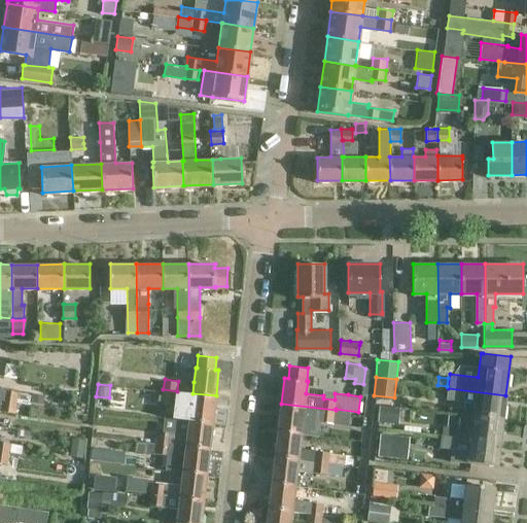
[(32,392),(18,390),(0,387),(0,397),(18,401),(30,403),(32,392)]
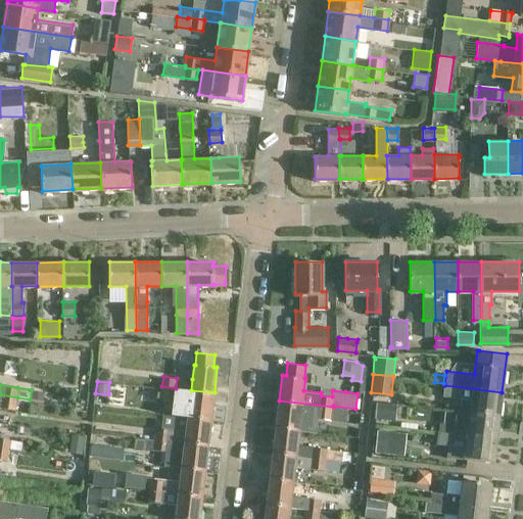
[(500,415),(502,392),(444,385),(443,395),(471,398),(469,412),(500,415)]
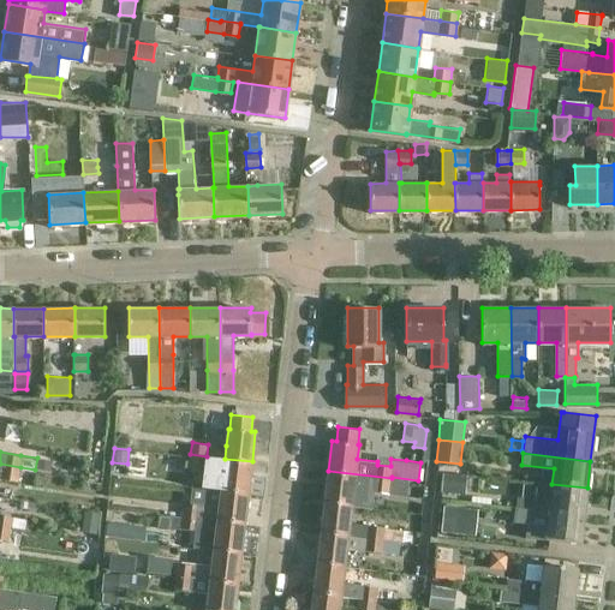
[(191,471),(190,485),(220,489),(249,492),(252,461),(225,459),(193,455),(192,467),(191,471)]
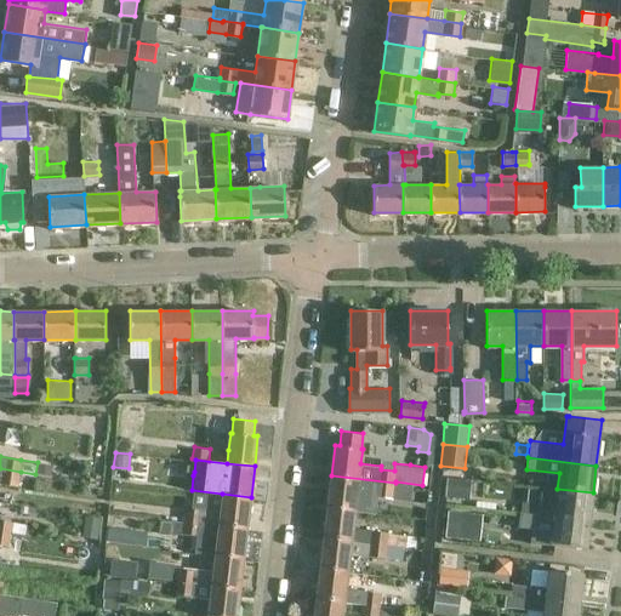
[(0,482),(18,485),(21,472),(0,468),(0,482)]
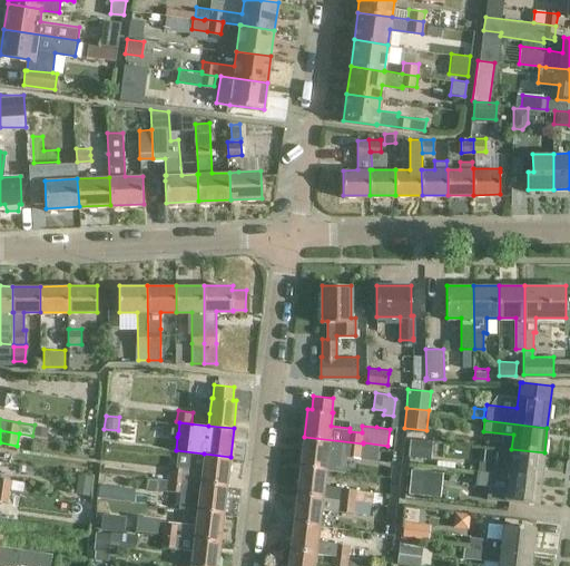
[(304,437),(301,465),(326,468),(345,470),(346,461),(347,454),(360,455),(370,457),(371,446),(363,445),(363,443),(304,437)]
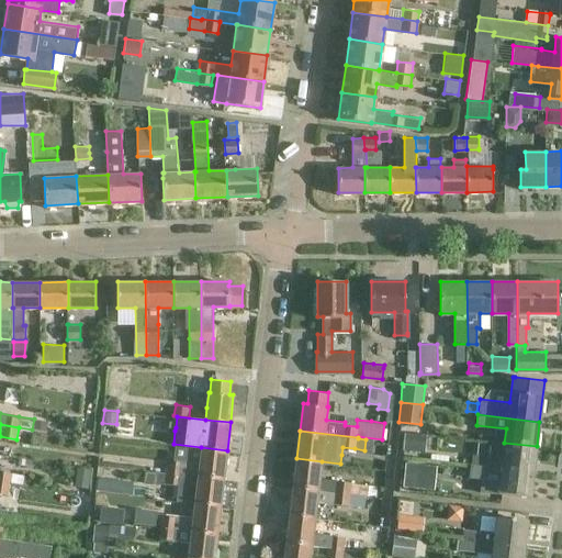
[(404,431),(403,448),(424,450),(426,433),(404,431)]
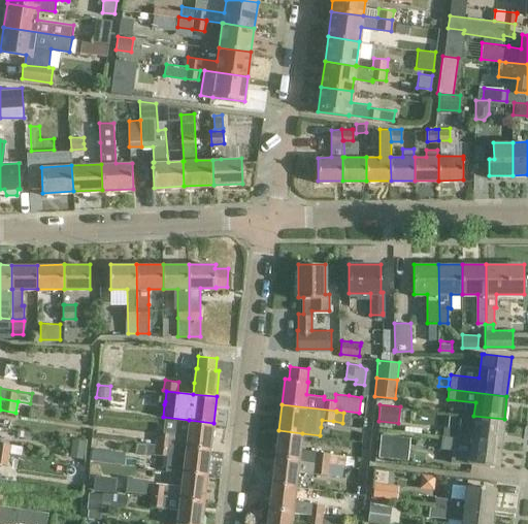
[(501,441),(504,419),(473,416),(472,427),(460,425),(460,428),(443,425),(442,435),(501,441)]
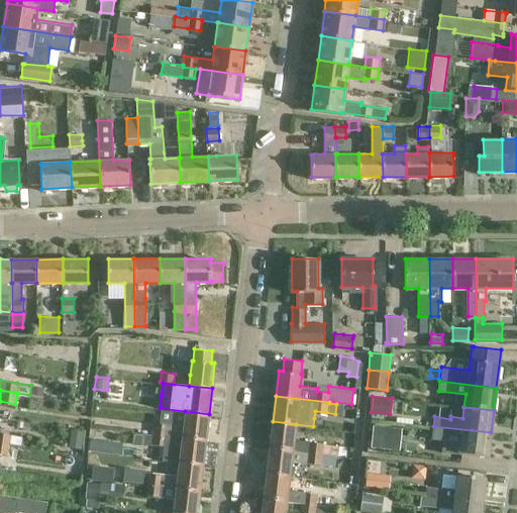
[(156,422),(154,433),(167,435),(168,435),(182,436),(206,439),(209,414),(185,411),(162,409),(161,419),(161,423),(156,422)]
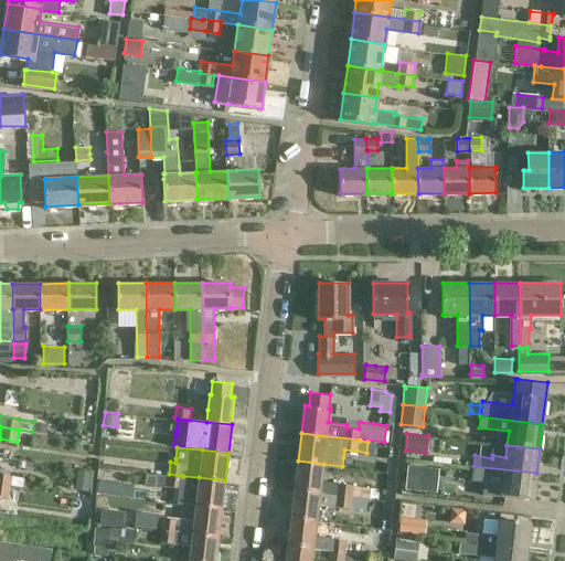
[(298,461),(295,488),(369,497),(379,498),(380,487),(321,479),(323,464),(298,461)]
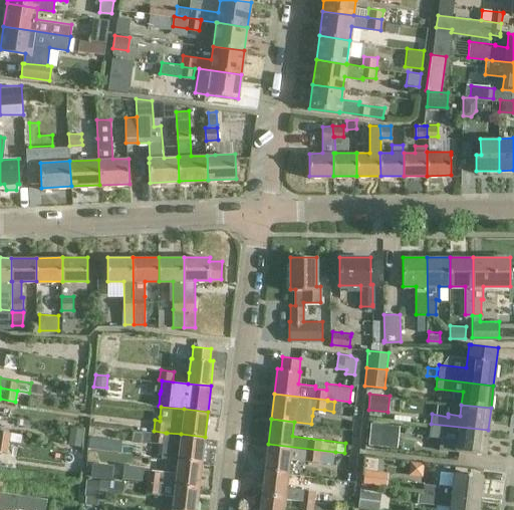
[(386,436),(387,424),(370,422),(368,443),(384,445),(386,436)]
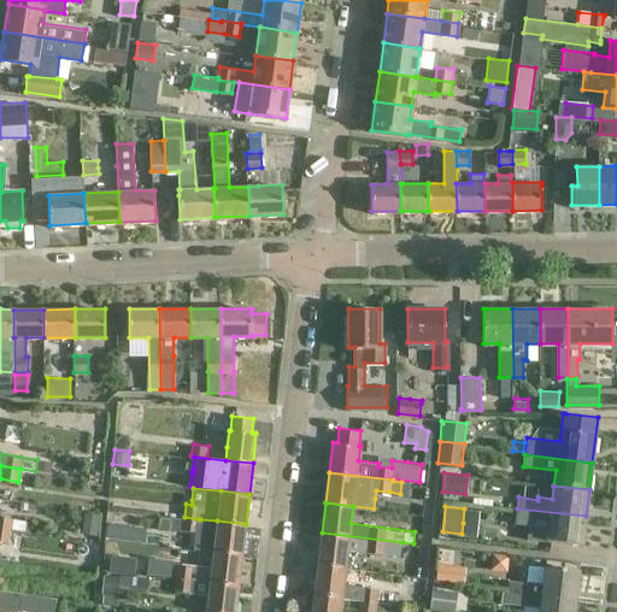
[(586,516),(517,508),(512,507),(510,517),(516,518),(516,521),(548,525),(547,540),(582,543),(586,516)]
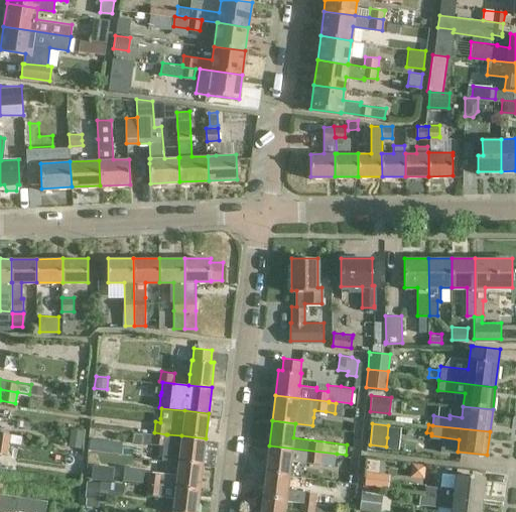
[(0,430),(0,440),(9,442),(11,432),(0,430)]
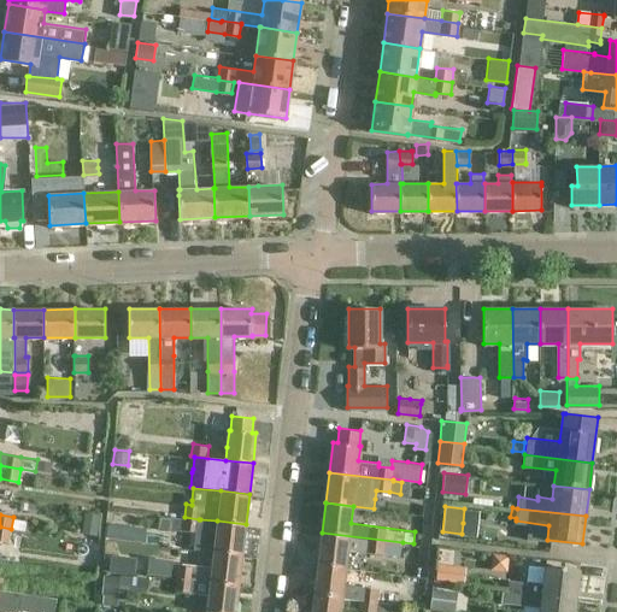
[(158,515),(156,528),(170,530),(172,516),(158,515)]
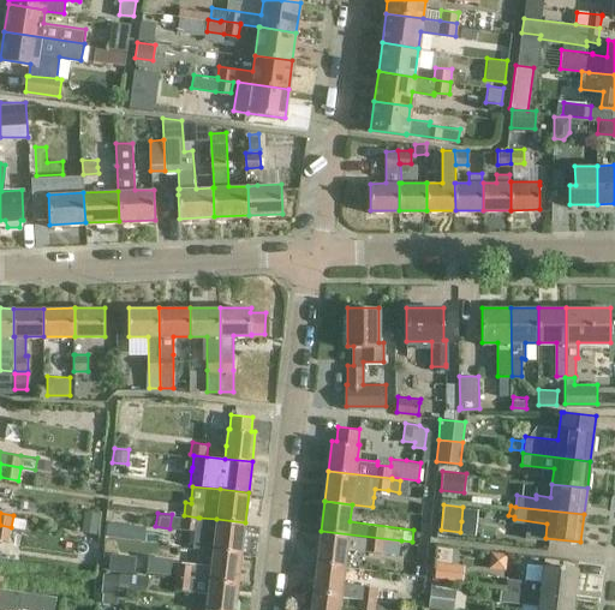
[(184,515),(181,527),(190,528),(195,530),(197,530),(198,518),(184,515)]
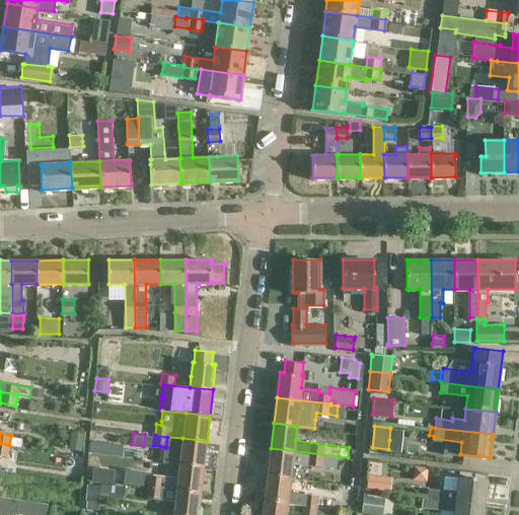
[(162,459),(162,461),(179,463),(204,466),(207,441),(182,438),(168,437),(167,437),(166,447),(164,447),(162,459)]
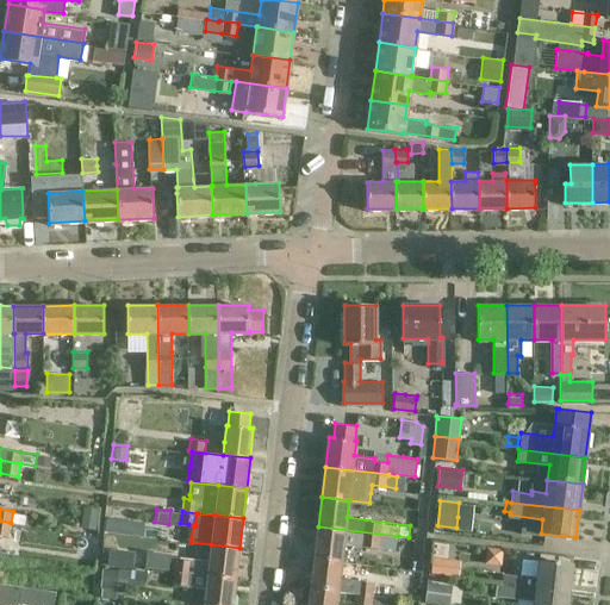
[(0,521),(0,534),(10,535),(11,523),(0,521)]
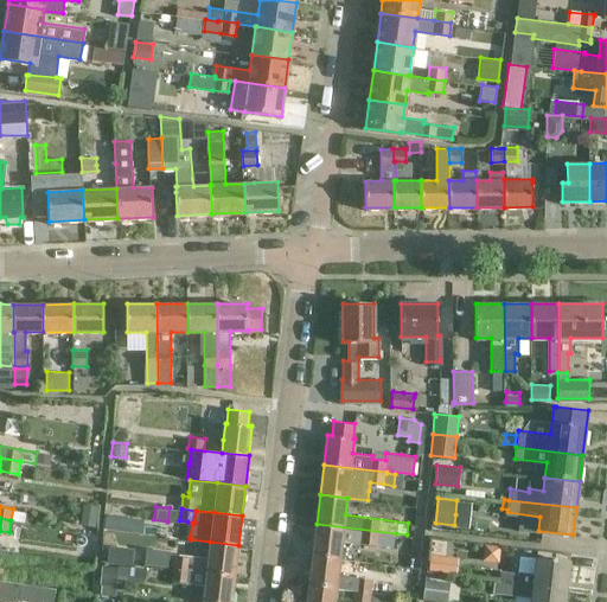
[(317,524),(313,554),(340,557),(343,539),(394,545),(396,533),(317,524)]
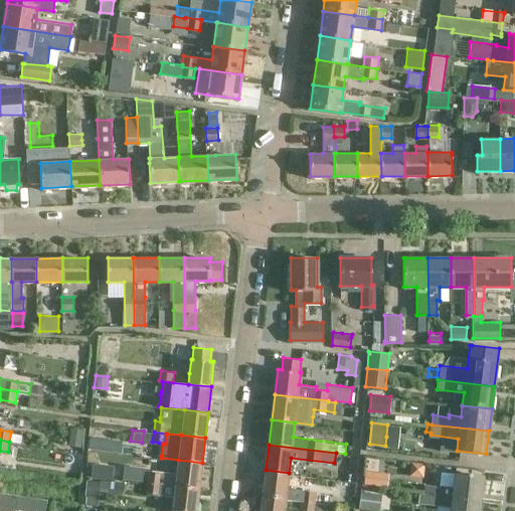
[(147,482),(199,488),(202,463),(178,460),(177,475),(149,471),(147,482)]
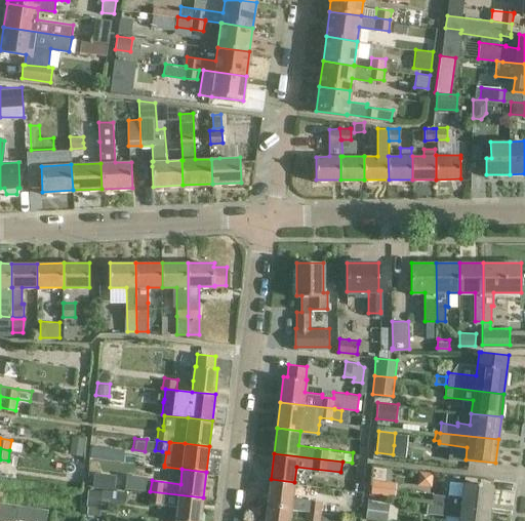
[(432,485),(434,471),(419,470),(417,484),(432,485)]
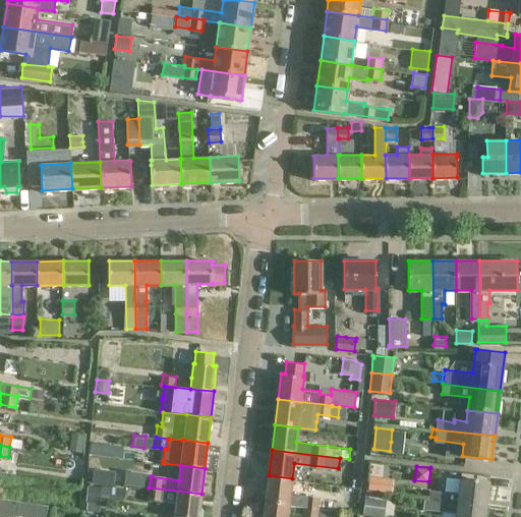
[(368,487),(388,491),(392,491),(393,477),(370,474),(368,487)]
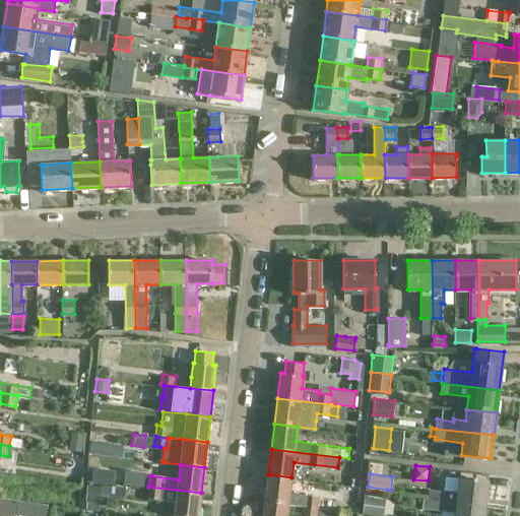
[(268,474),(265,501),(288,503),(304,505),(318,507),(335,509),(337,497),(289,492),(291,477),(268,474)]
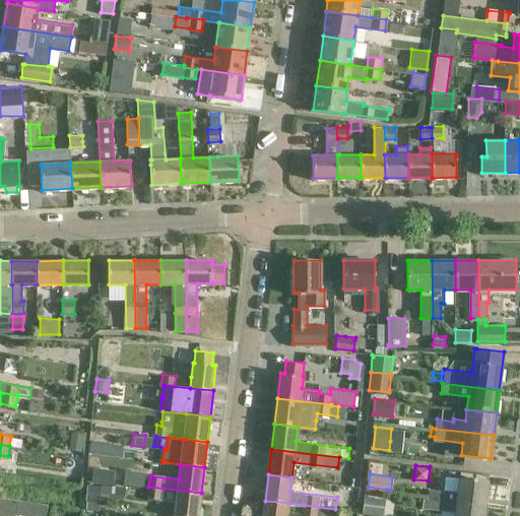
[(445,474),(443,490),(429,488),(428,497),(485,504),(489,480),(445,474)]
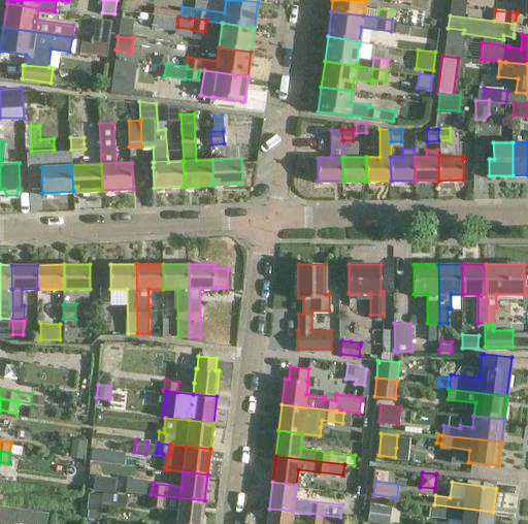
[(101,518),(103,492),(89,491),(87,508),(90,508),(90,517),(101,518)]
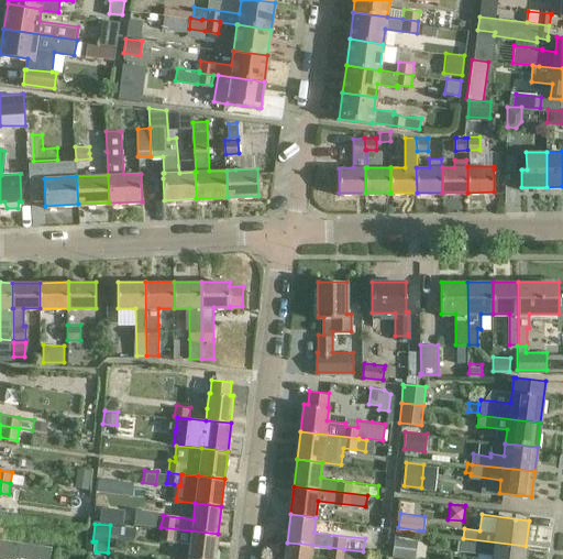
[(147,525),(146,536),(190,541),(188,558),(190,558),(189,558),(213,558),(218,534),(161,527),(147,525)]
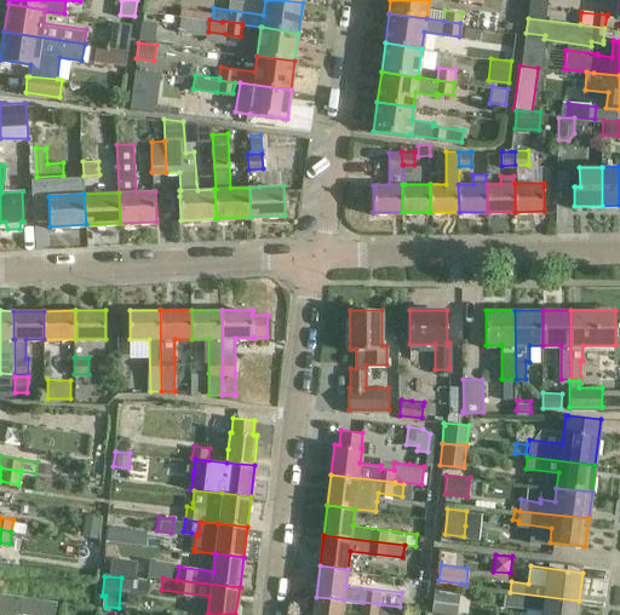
[(432,610),(457,614),(459,593),(435,590),(432,610)]
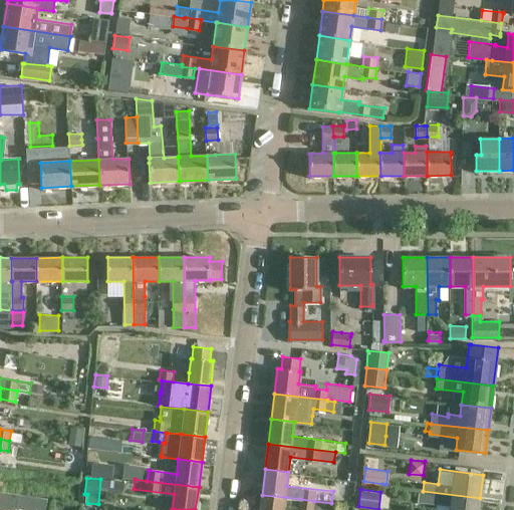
[(478,509),(480,498),(423,491),(422,500),(438,502),(438,503),(449,505),(448,509),(478,509)]
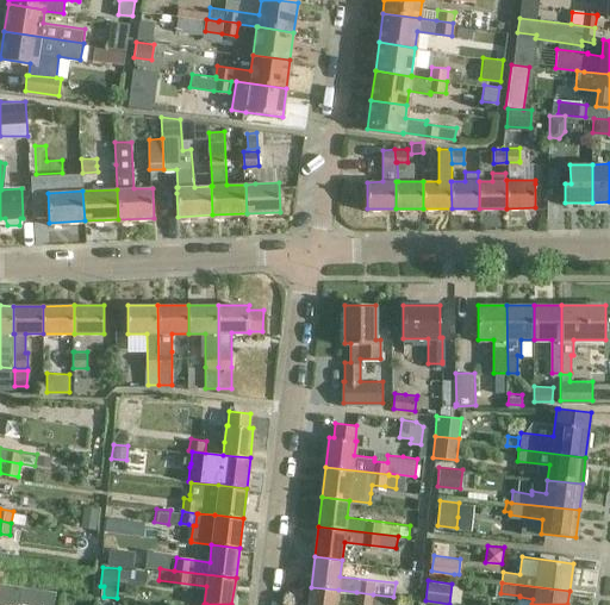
[(310,602),(309,604),(336,604),(337,603),(338,590),(311,587),(310,602)]
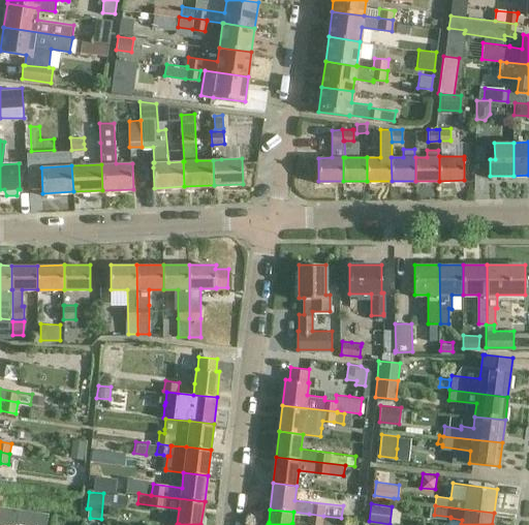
[(309,514),(308,524),(311,524),(322,524),(323,516),(309,514)]
